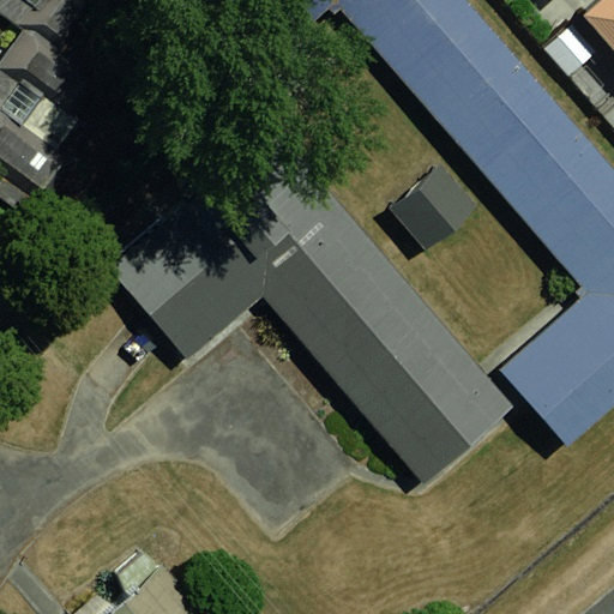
[(0,0),(0,8),(26,26),(66,56),(104,0),(0,0)]
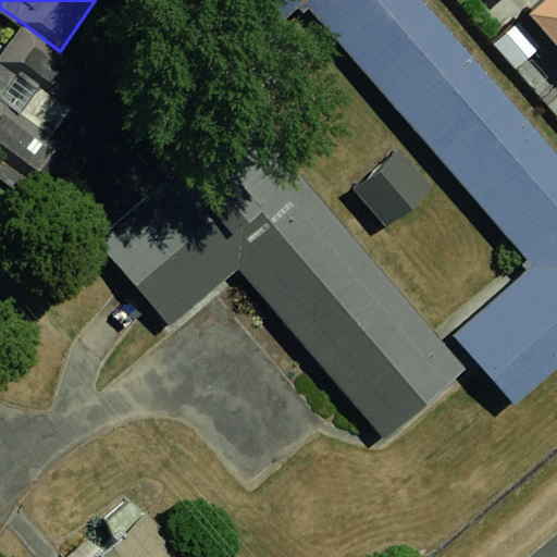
[(556,367),(556,152),(425,0),(168,0),(226,69),(307,1),(535,262),(452,335),(515,404),(556,367)]
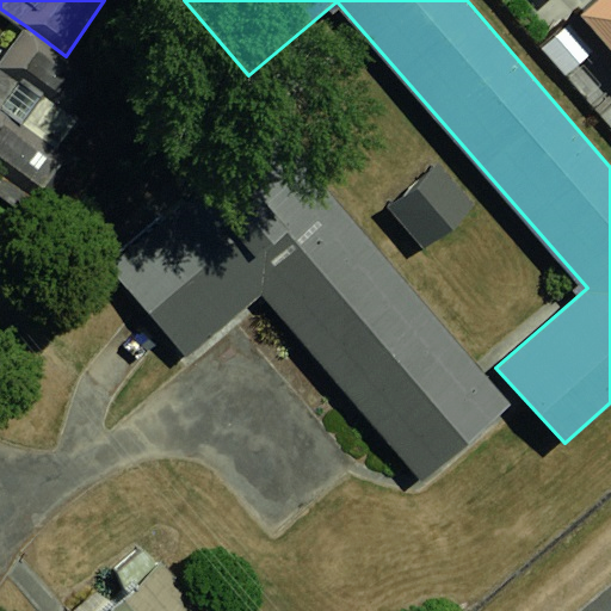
[(610,0),(598,0),(581,16),(610,49),(610,0)]
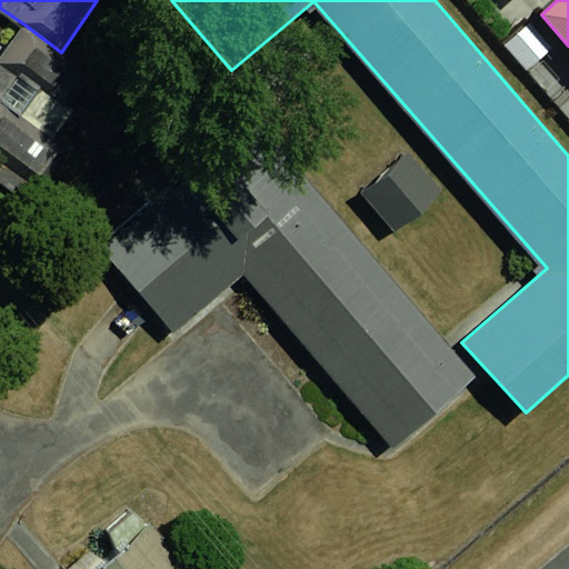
[(0,186),(33,211),(78,152),(57,137),(99,81),(61,52),(25,25),(0,56),(0,186)]
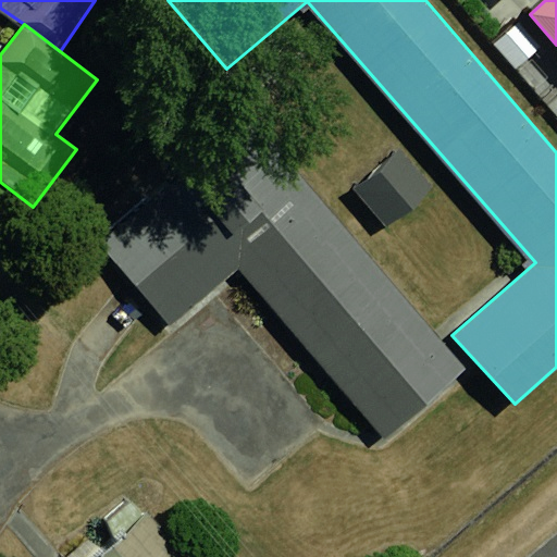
[(247,110),(96,237),(170,325),(238,268),(384,438),(466,369),(247,110)]
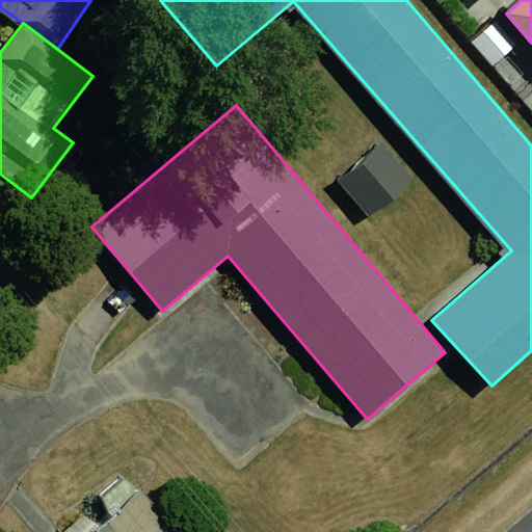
[(380,148),(339,184),(369,218),(410,182),(380,148)]
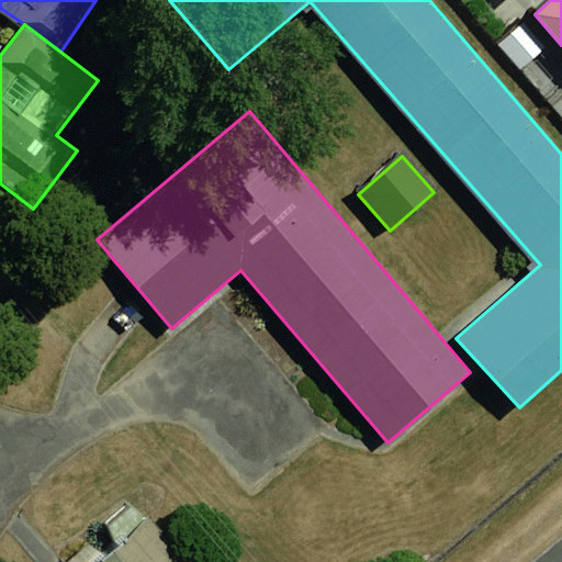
[(184,561),(136,504),(67,561),(184,561)]
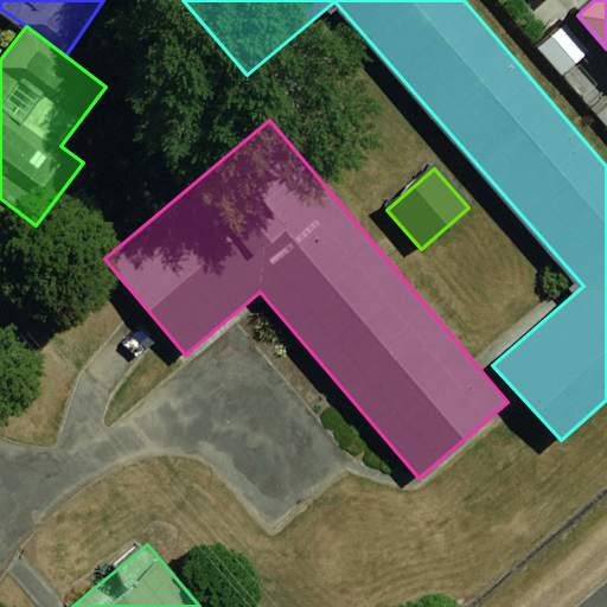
All buildings are outlined.
